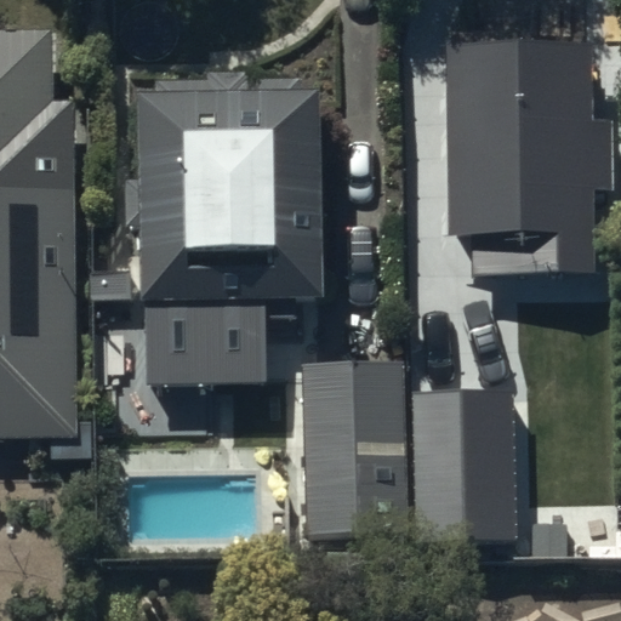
[(49,102),(50,32),(0,32),(0,442),(73,442),(73,102),(49,102)]
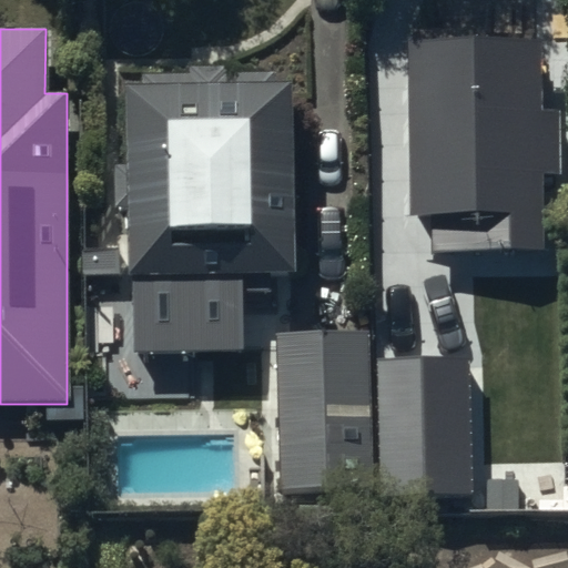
[(537,49),(518,49),(518,44),(473,44),(473,38),(413,38),(413,51),(409,51),(409,226),(432,226),(432,250),(541,250),(541,180),(558,180),(558,101),(538,101),(537,49)]
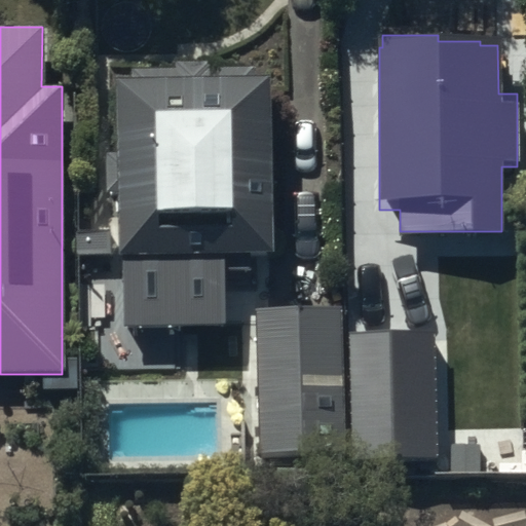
[(269,264),(267,86),(246,87),(246,69),(125,70),(126,95),(113,95),(113,162),(104,162),(105,203),(114,203),(115,268),(124,268),(124,329),(222,328),(221,264),(269,264)]
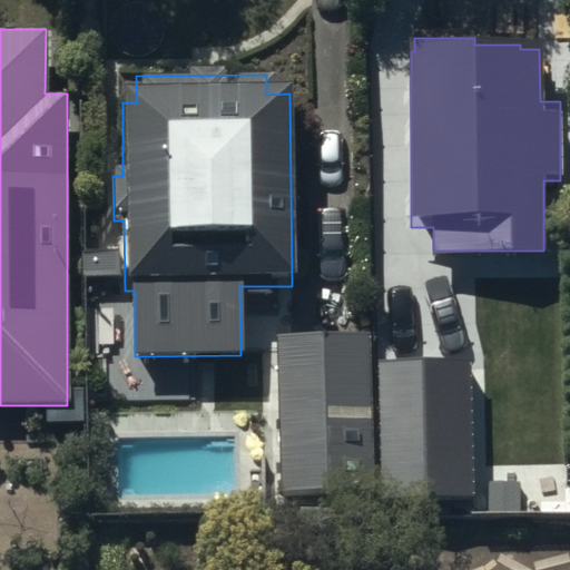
[(371,498),(367,341),(277,342),(281,460),(269,461),(271,500),(371,498)]
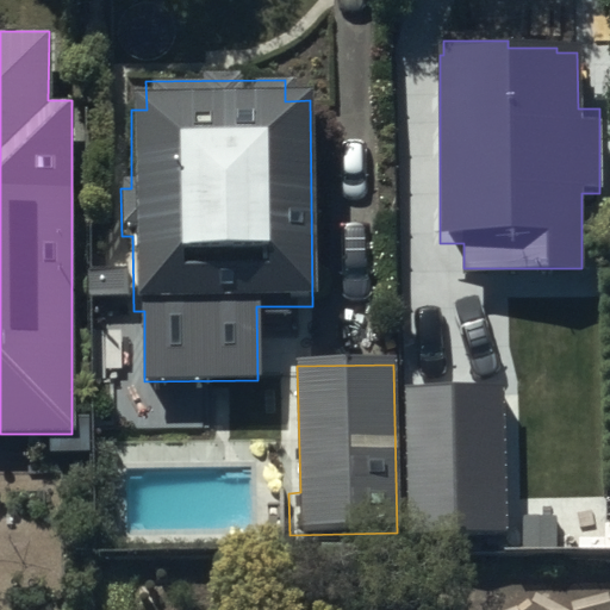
[(508,383),(404,385),(409,531),(511,528),(508,383)]
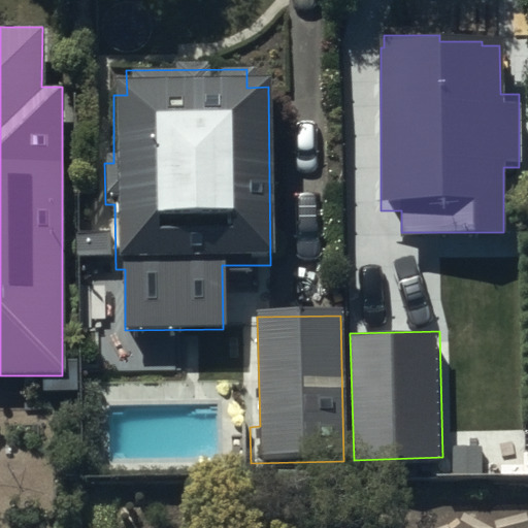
All buildings are outlined.
